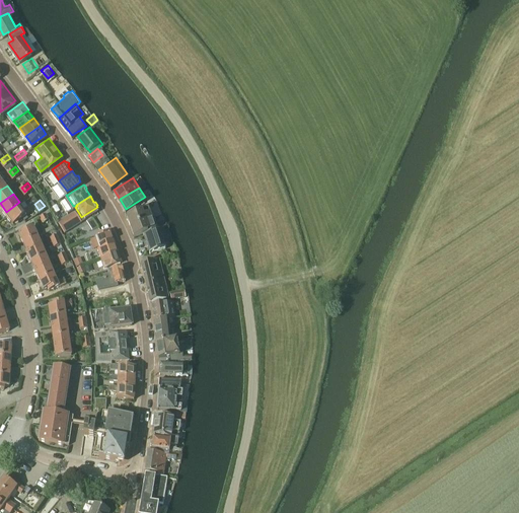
[(19,202),(6,212),(13,220),(31,206),(28,203),(23,207),(19,202)]
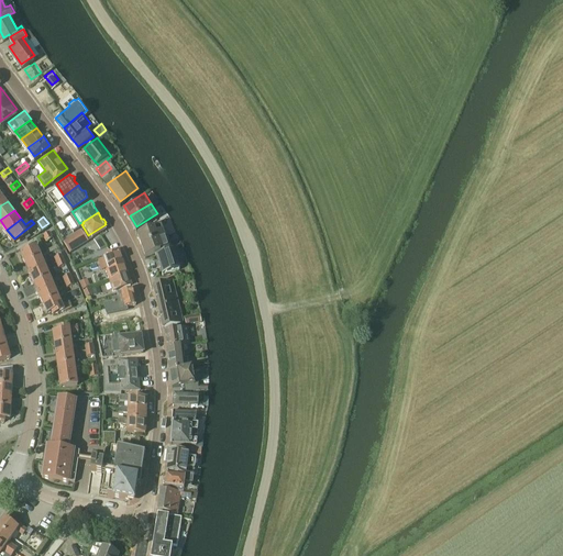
[(141,240),(165,232),(161,220),(138,229),(141,240)]
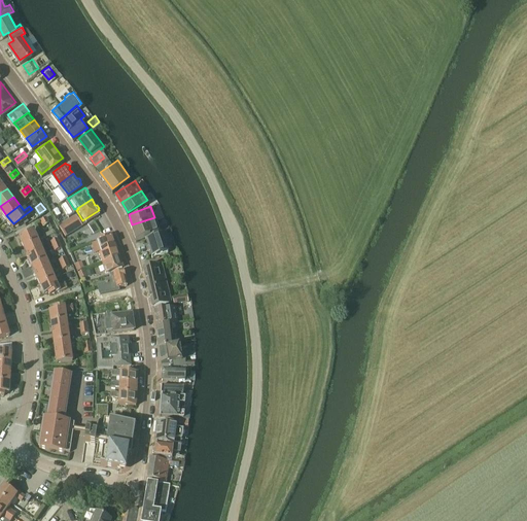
[(76,210),(59,221),(65,232),(82,220),(76,210)]
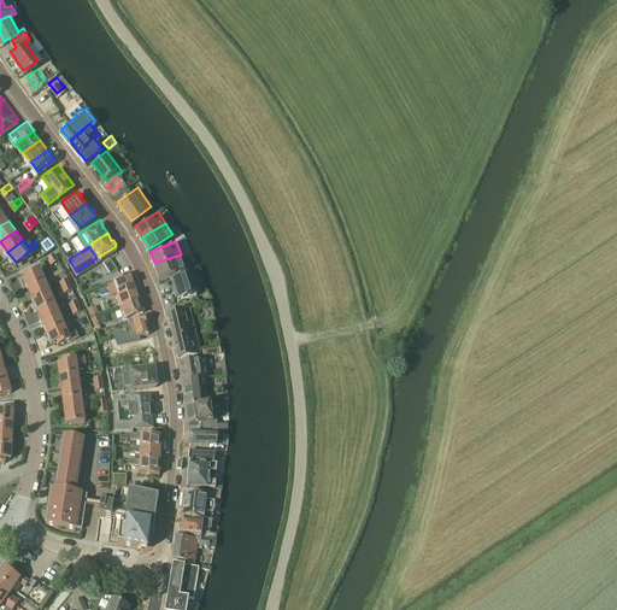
[(54,248),(46,253),(50,258),(58,254),(54,248)]
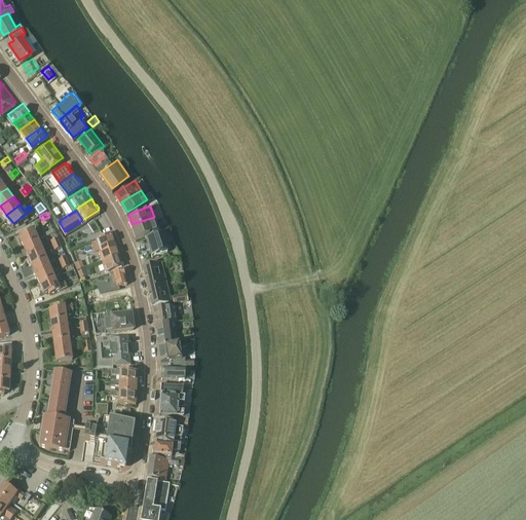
[(90,231),(101,225),(96,216),(84,222),(90,231)]
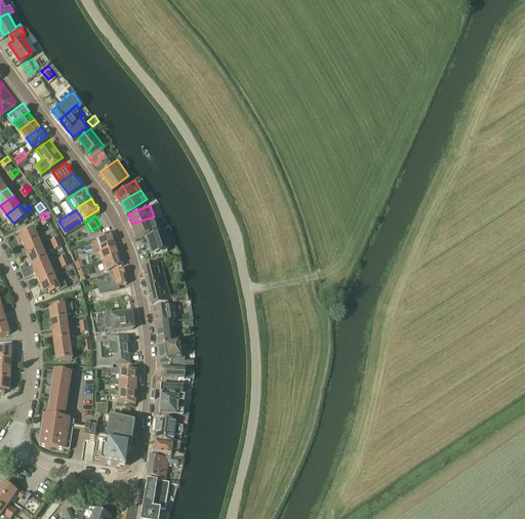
[(157,227),(154,216),(131,224),(135,235),(157,227)]
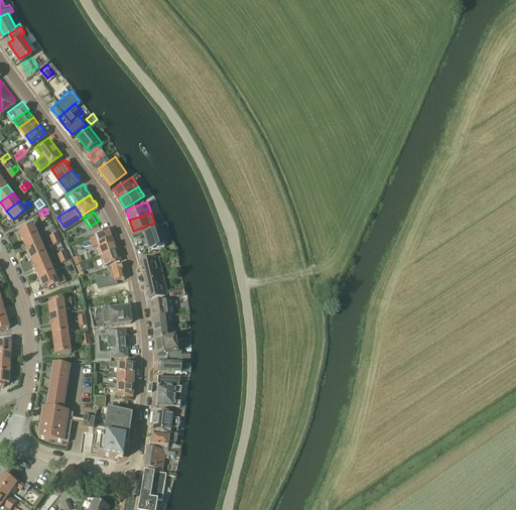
[(146,239),(165,232),(163,226),(166,225),(165,221),(157,224),(158,225),(143,230),(146,239)]
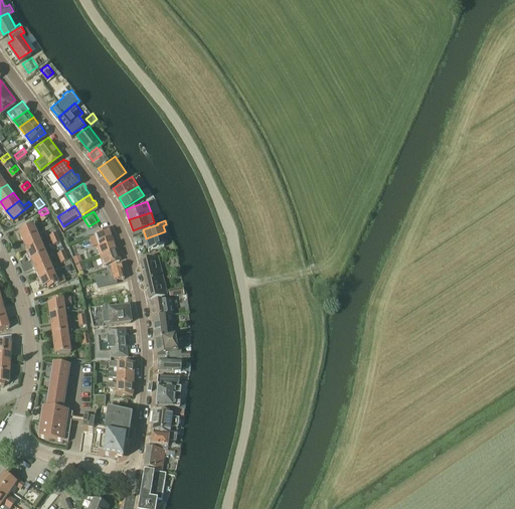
[(23,236),(37,230),(33,221),(19,227),(23,236)]
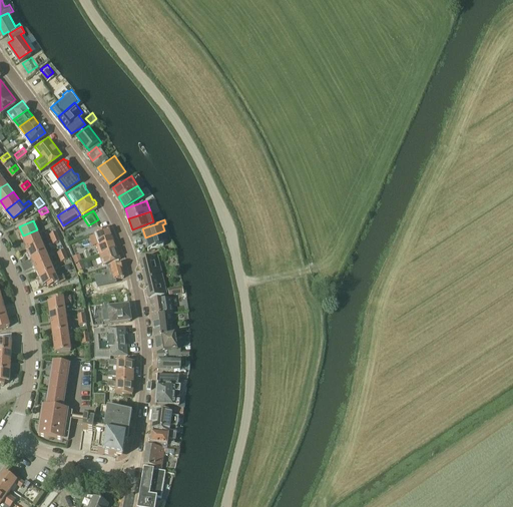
[(115,245),(108,224),(94,228),(99,241),(96,242),(99,251),(115,245)]
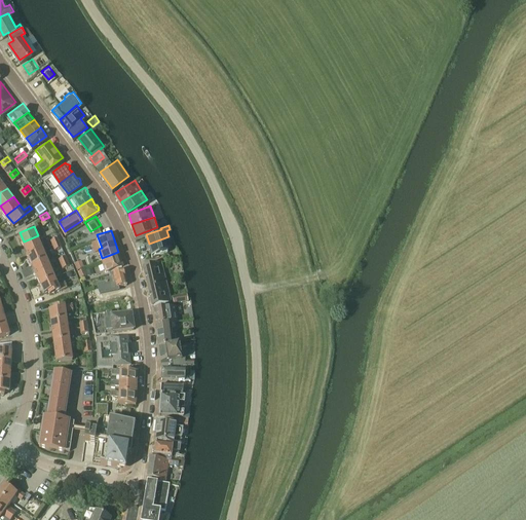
[(42,245),(38,235),(24,242),(28,252),(42,245)]
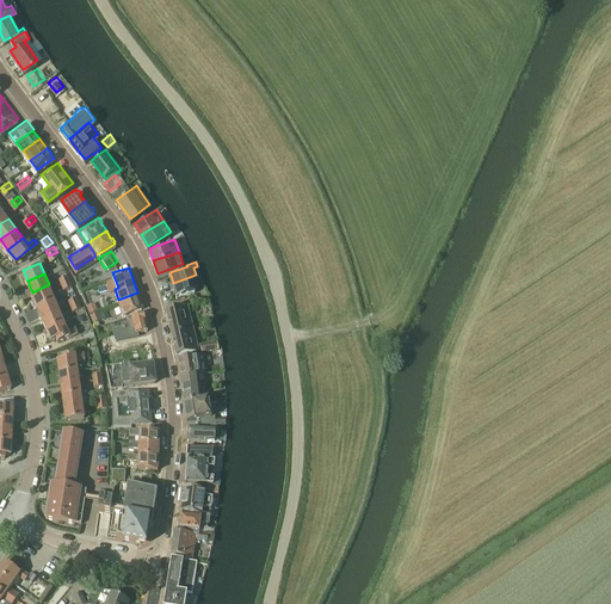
[(198,282),(196,275),(173,283),(177,293),(195,287),(195,288),(202,285),(201,281),(198,282)]
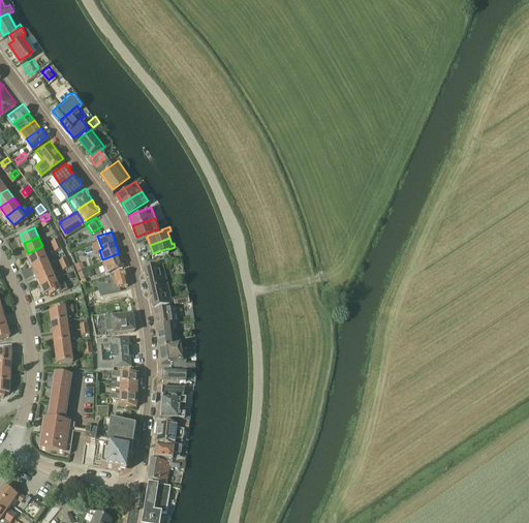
[(47,256),(42,246),(28,253),(32,263),(47,256)]
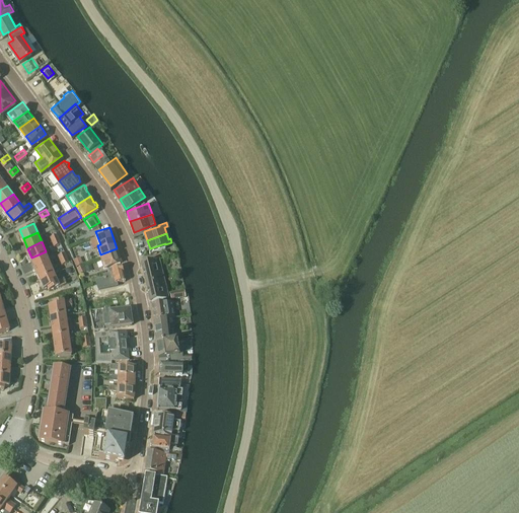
[(60,257),(67,252),(65,248),(58,251),(60,257)]
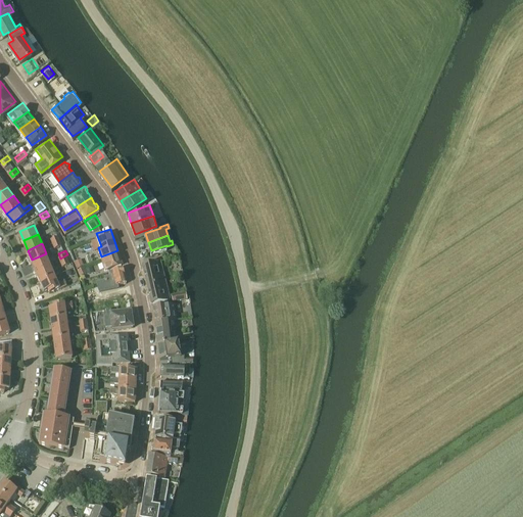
[(122,261),(117,250),(101,256),(104,267),(122,261)]
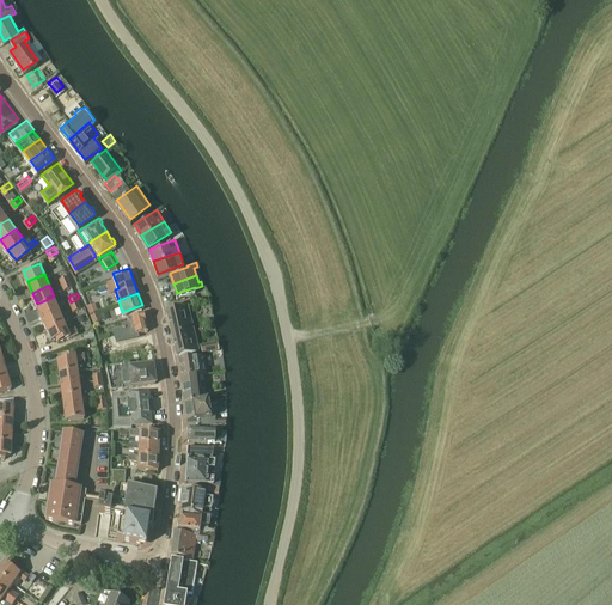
[(59,307),(54,297),(37,304),(42,315),(59,307)]
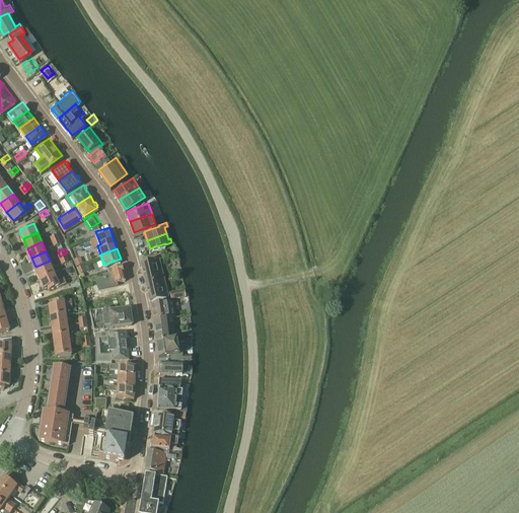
[(80,252),(74,255),(77,263),(83,261),(80,252)]
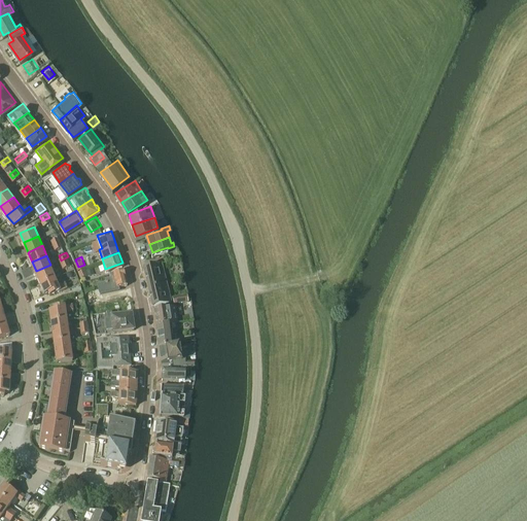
[(162,258),(143,263),(152,302),(171,298),(162,258)]
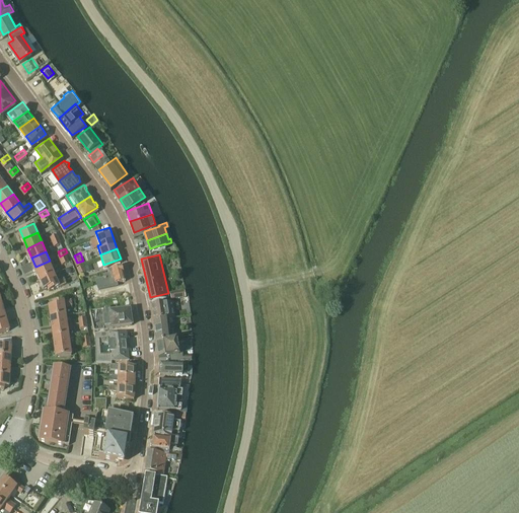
[(90,259),(84,261),(87,268),(93,266),(90,259)]
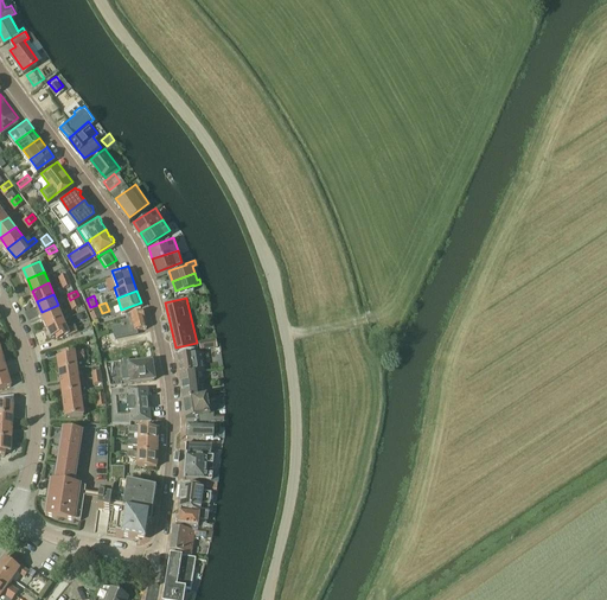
[(63,316),(58,305),(42,312),(46,323),(63,316)]
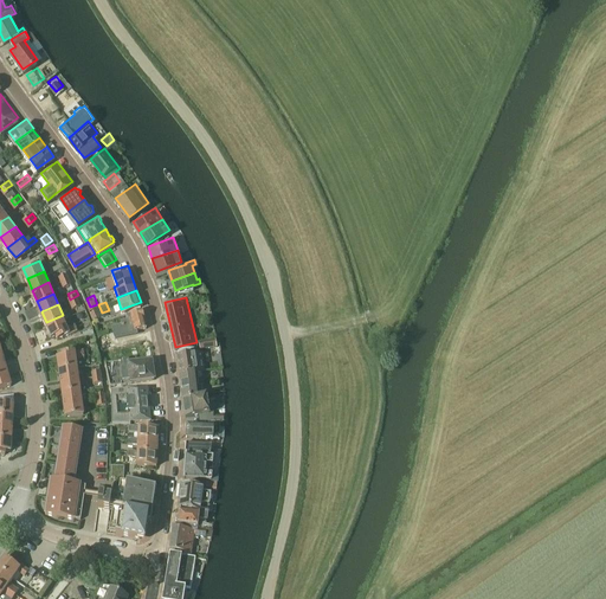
[(97,304),(89,308),(92,315),(101,311),(97,304)]
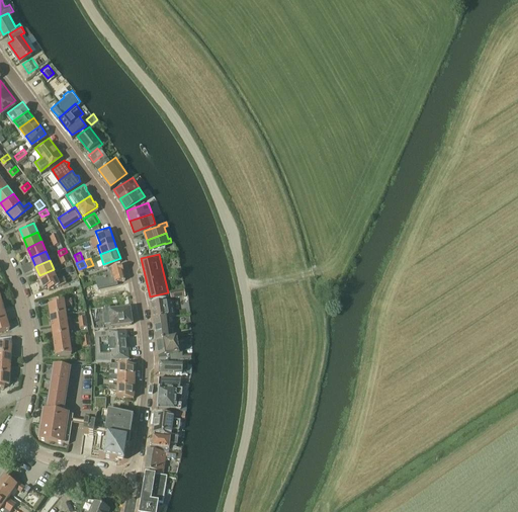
[(117,281),(116,281),(116,278),(124,276),(122,267),(121,261),(111,264),(107,265),(108,269),(103,271),(104,275),(96,277),(98,286),(117,281)]
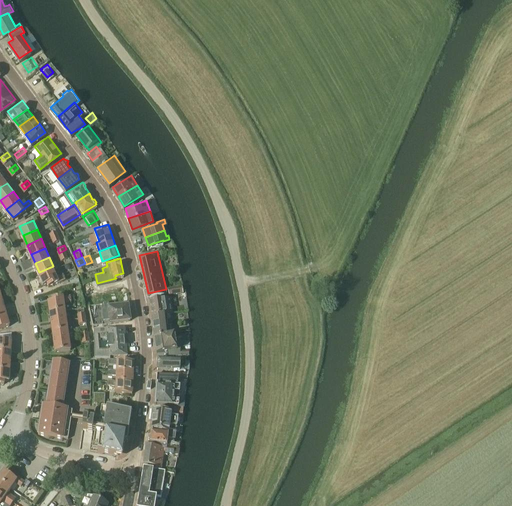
[(56,274),(53,266),(39,272),(43,282),(47,280),(48,282),(65,275),(63,271),(56,274)]
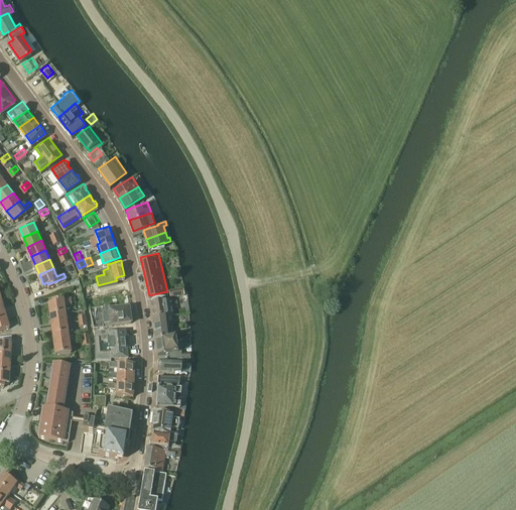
[(176,284),(168,286),(169,293),(184,291),(183,283),(176,284)]
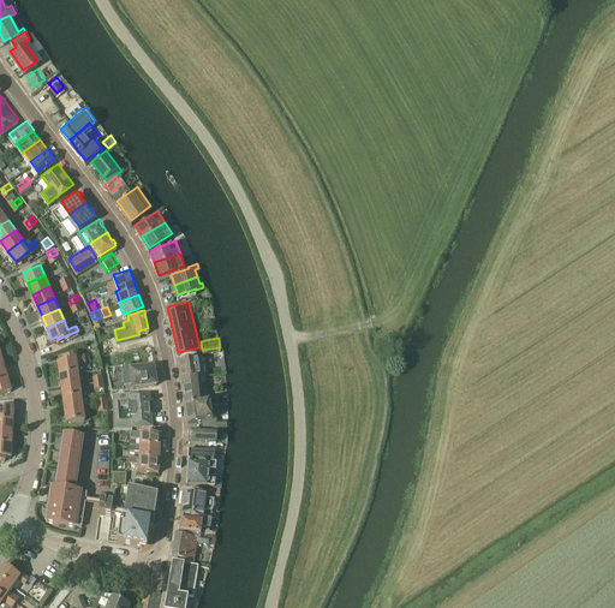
[(59,370),(78,368),(77,358),(84,357),(84,351),(63,353),(63,357),(58,358),(59,370)]
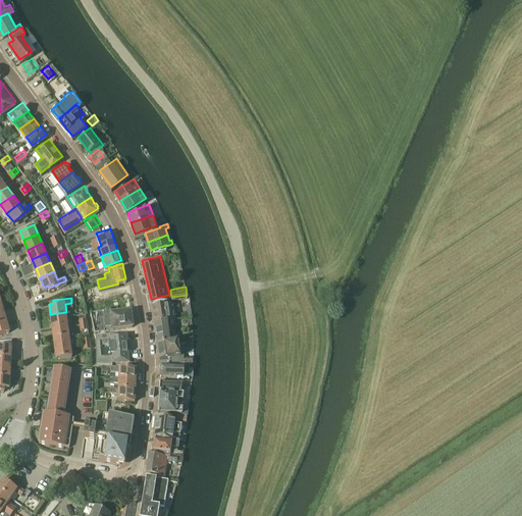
[(155,318),(167,316),(169,316),(169,315),(175,315),(173,299),(153,302),(155,318)]
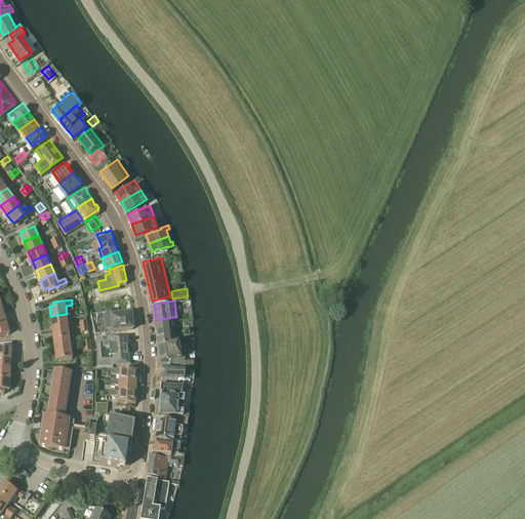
[(131,311),(131,310),(112,313),(111,308),(91,311),(95,330),(133,324),(132,318),(133,316),(133,312),(131,311)]
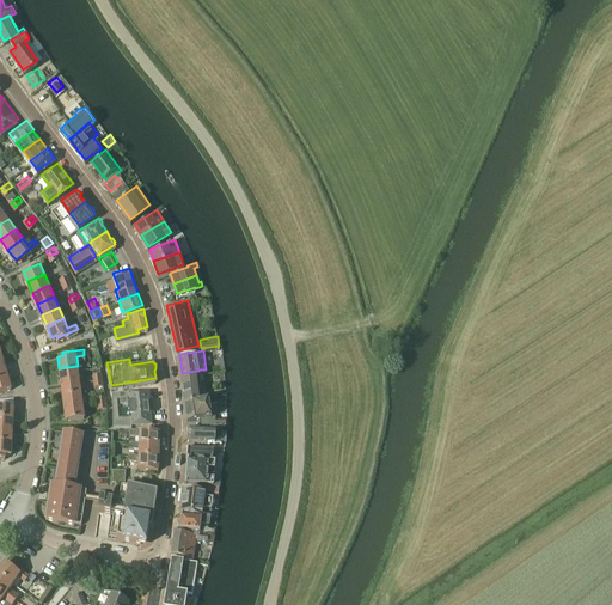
[(79,378),(78,366),(59,368),(60,380),(79,378)]
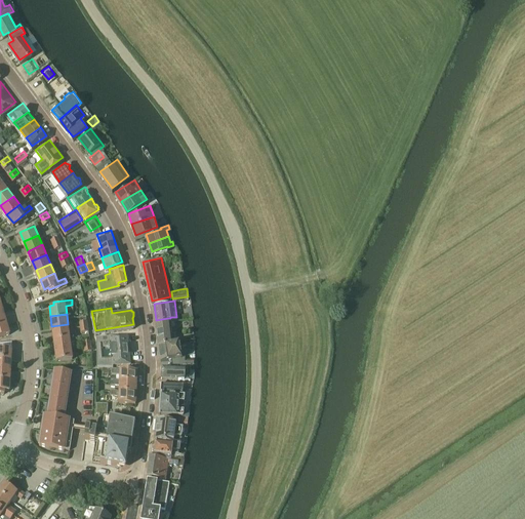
[(158,338),(158,341),(171,338),(168,318),(156,320),(158,338)]
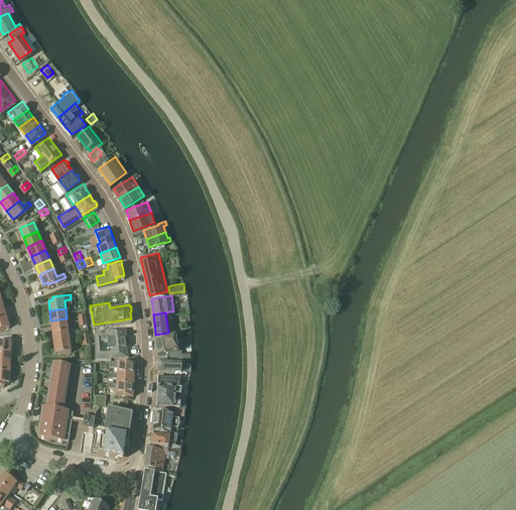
[(0,327),(9,325),(6,314),(0,315),(0,327)]
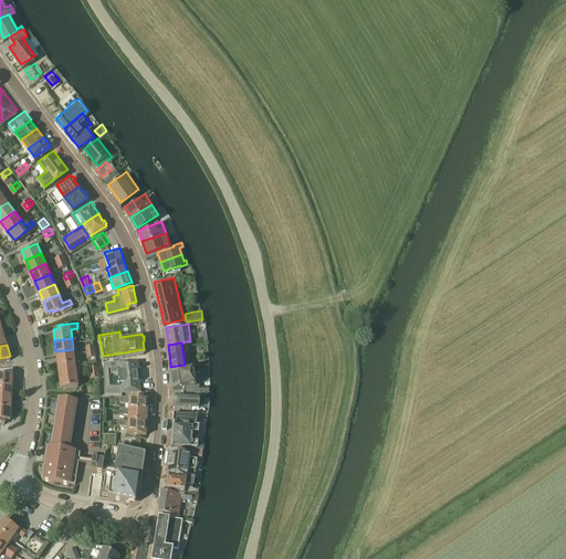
[(74,360),(73,349),(55,351),(58,362),(74,360)]
